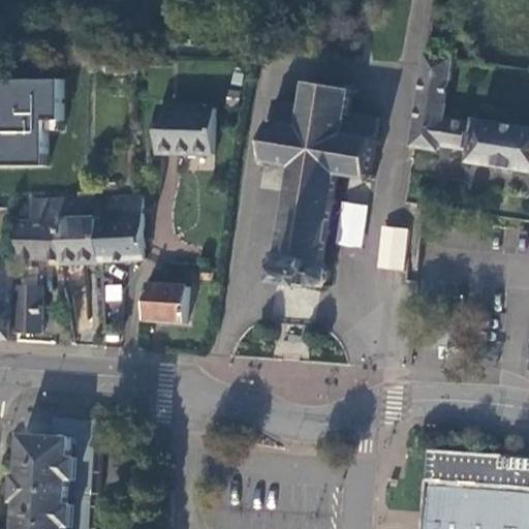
[(443,117),(453,61),(426,56),(411,144),(437,149),(438,143),(471,149),(469,160),(528,170),(528,116),(527,117),(525,127),(475,119),(475,122),(443,117)]
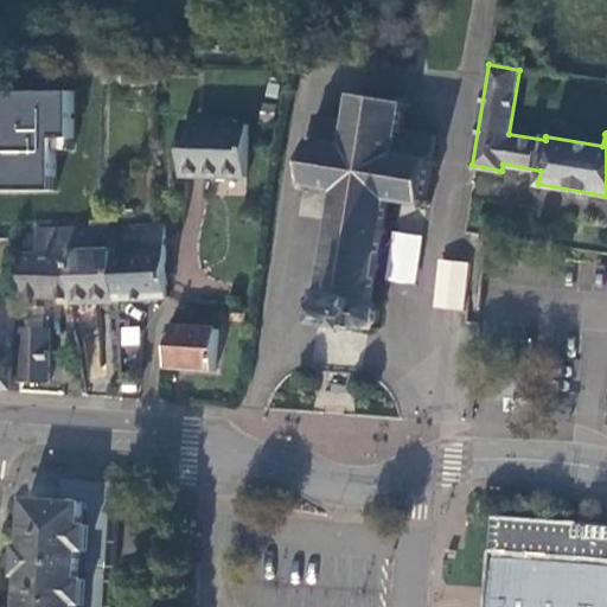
[(347,122),(310,116),(306,139),(301,138),(300,144),(305,145),(299,179),(295,178),(294,183),(299,184),(298,187),(302,187),(304,185),(337,190),(332,219),(328,219),(327,223),(331,224),(326,254),(323,254),(321,260),(325,260),(320,293),(310,300),(308,310),(318,323),(326,324),(325,328),(331,328),(332,324),(351,327),(350,332),(356,333),(357,330),(357,327),(365,328),(375,320),(377,311),(371,300),(376,267),(378,268),(379,262),(376,262),(381,234),(384,234),(385,229),(382,228),(387,198),(417,203),(417,206),(421,206),(422,204),(426,205),(427,200),(422,199),(428,164),(432,165),(433,159),(428,159),(432,135),(398,129),(401,110),(406,112),(406,106),(402,106),(402,101),(397,100),(397,103),(357,97),(358,93),(352,91),(352,95),(347,95),(347,100),(350,101),(347,122)]
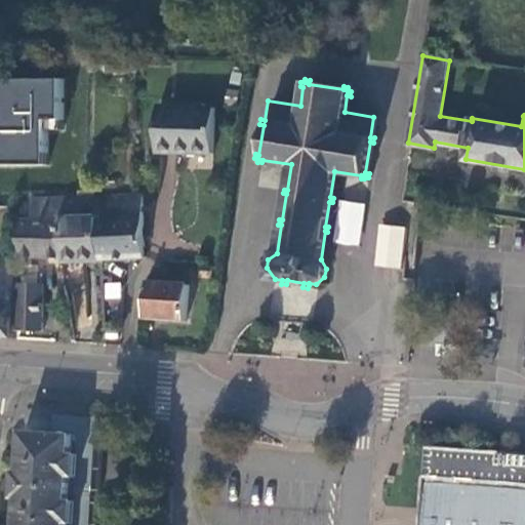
[(0,166),(47,167),(47,122),(62,123),(63,83),(0,81),(0,166)]
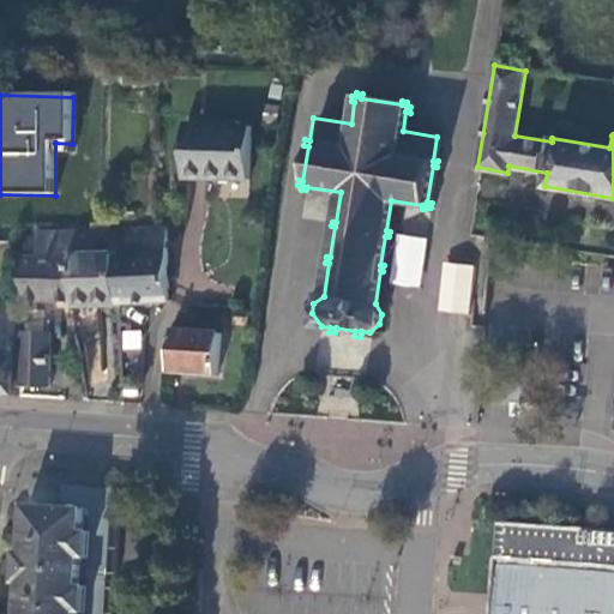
[(246,127),(182,126),(181,180),(246,181),(246,127)]
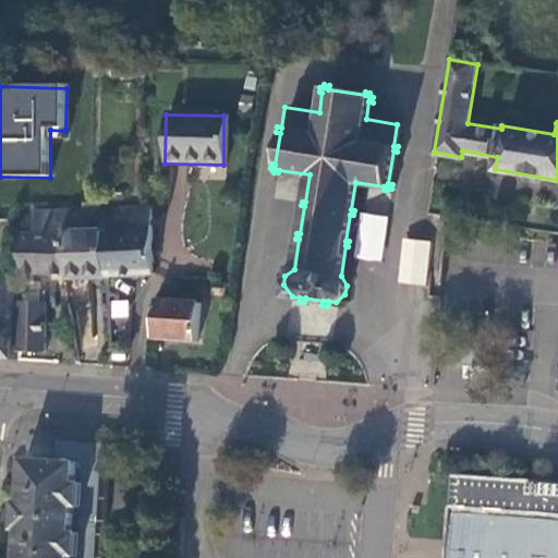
[(152,274),(150,246),(149,209),(102,211),(106,275),(152,274)]
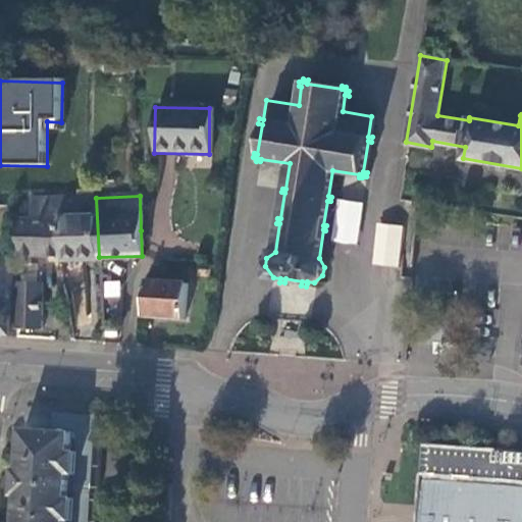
[(81,258),(99,257),(96,198),(82,199),(29,201),(30,221),(57,220),(59,257),(63,288),(82,288),(81,258)]
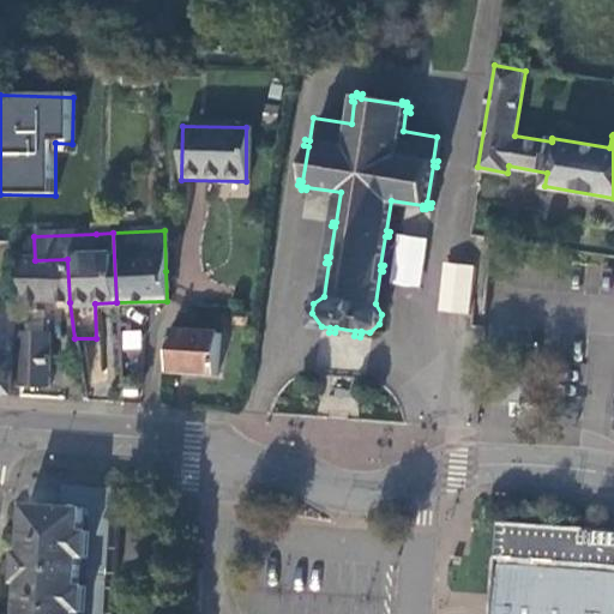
[(391,283),(420,287),(425,236),(395,234),(391,283)]
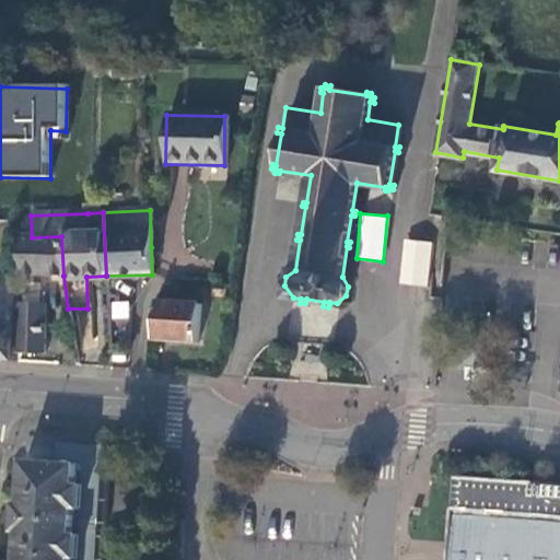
[(18,278),(63,276),(61,236),(32,237),(15,238),(18,278)]
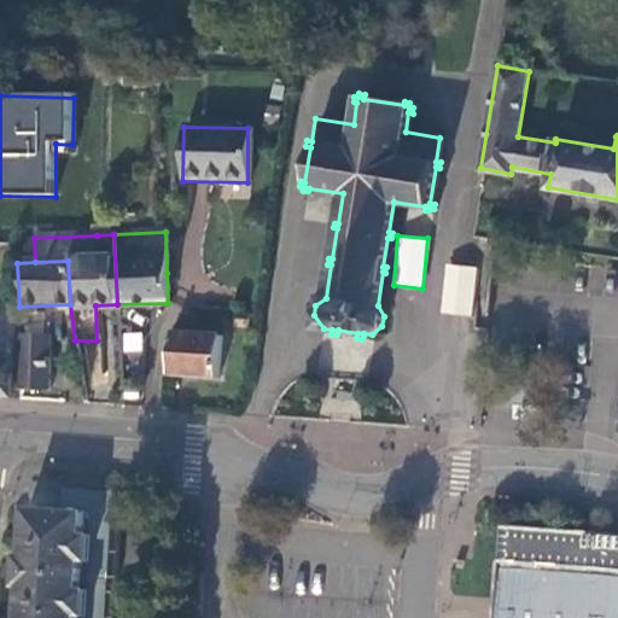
[(0,397),(12,398),(16,337),(15,336),(15,315),(11,312),(0,308),(0,397)]
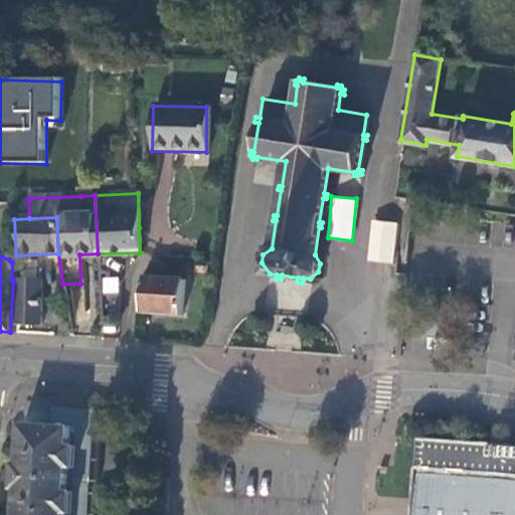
[(143,277),(140,313),(180,316),(183,280),(143,277)]
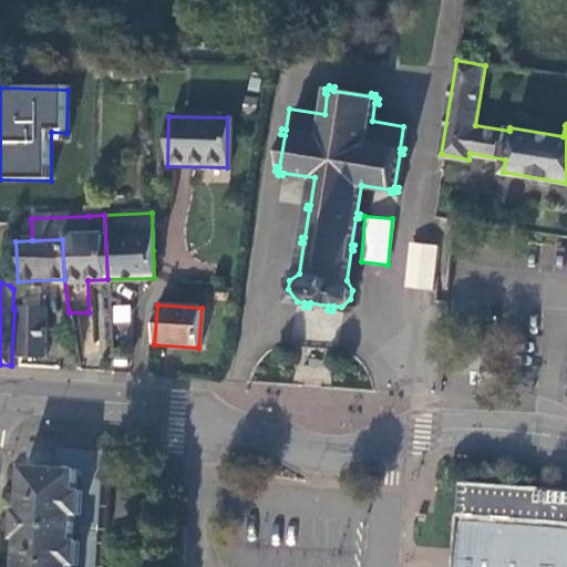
[(21,306),(21,309),(17,357),(39,359),(43,308),(21,306)]
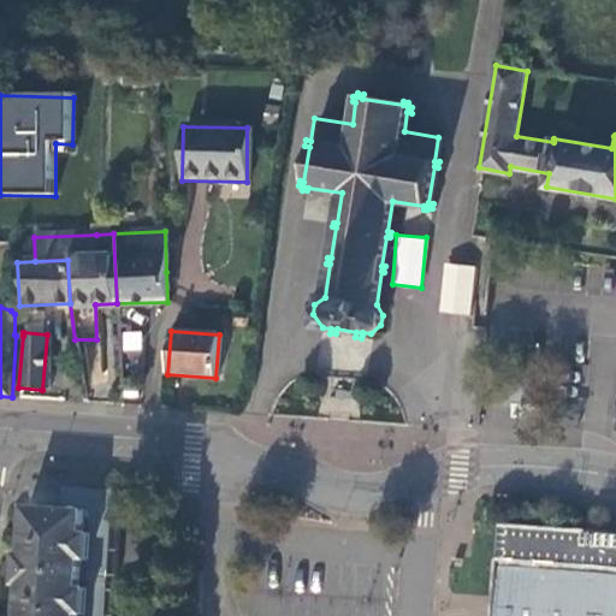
[(64,484),(63,505),(87,507),(82,615),(104,615),(108,486),(64,484)]
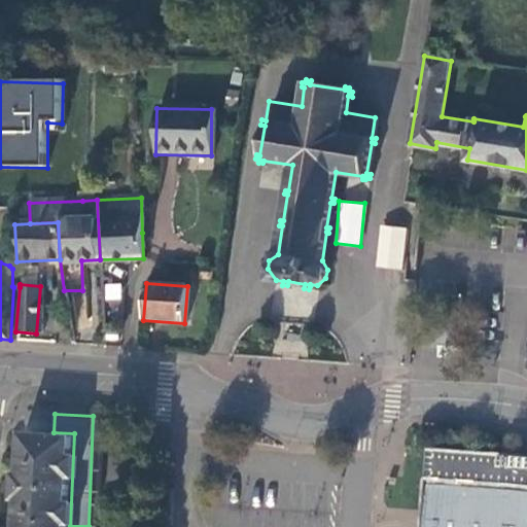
[(19,499),(16,526),(70,526),(74,433),(54,432),(23,431),(21,471),(16,470),(15,498),(19,499)]
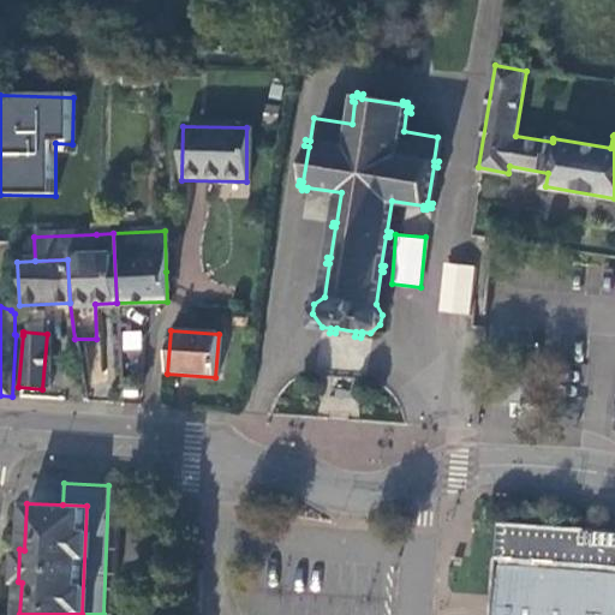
[(496,557),(614,565),(614,530),(500,523),(496,557)]
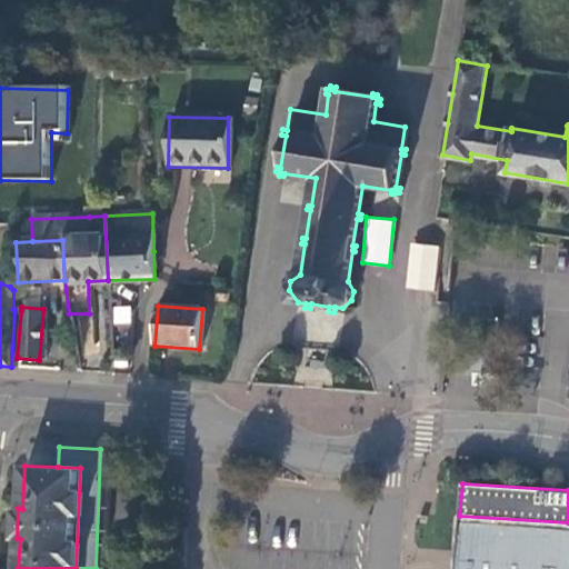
[(568,568),(568,522),(459,516),(455,568),(568,568)]
